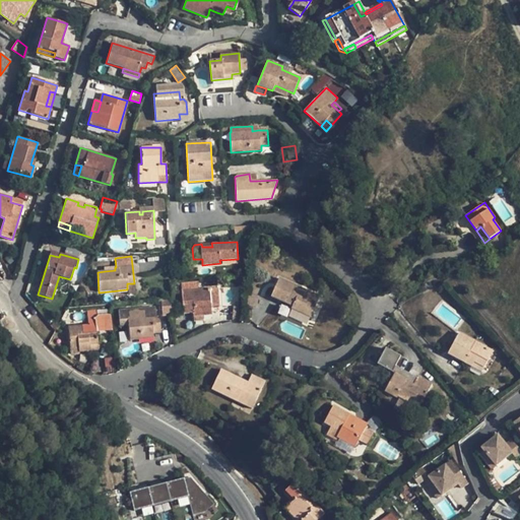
[(311,317),(320,296),(301,287),(300,291),(294,288),(296,285),(279,278),(271,297),(293,307),(291,309),(311,317)]
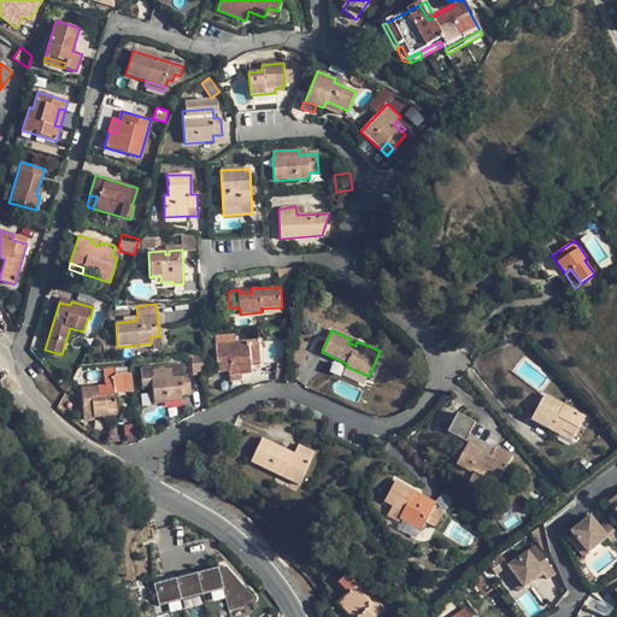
[(229,336),(216,338),(216,345),(218,372),(230,371),(230,383),(241,383),(241,375),(252,374),(251,364),(260,363),(259,342),(235,344),(229,344),(229,338),(229,336)]
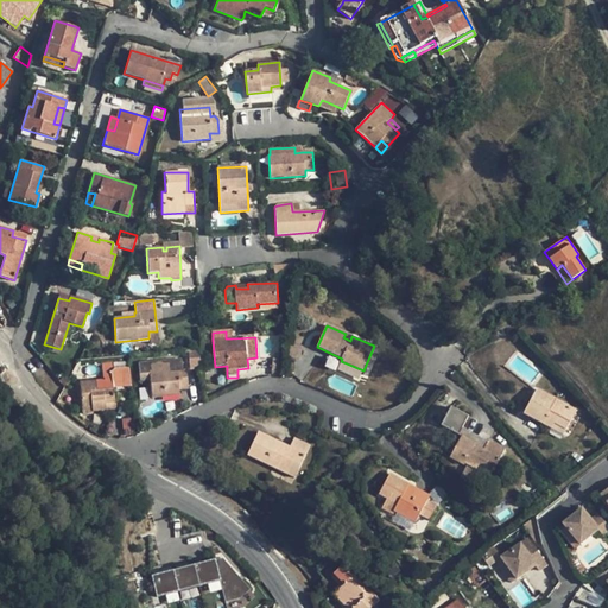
[(286,356),(299,359),(301,346),(289,343),(286,356)]
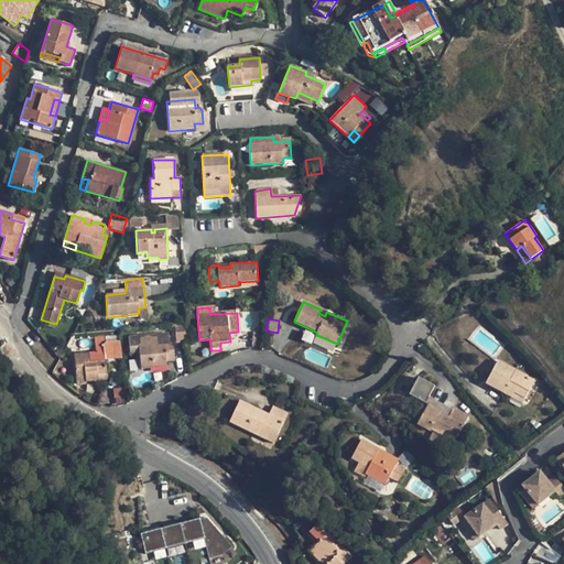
[(138,344),(140,369),(166,366),(166,361),(174,360),(173,347),(171,345),(165,346),(165,336),(149,338),(150,343),(138,344)]
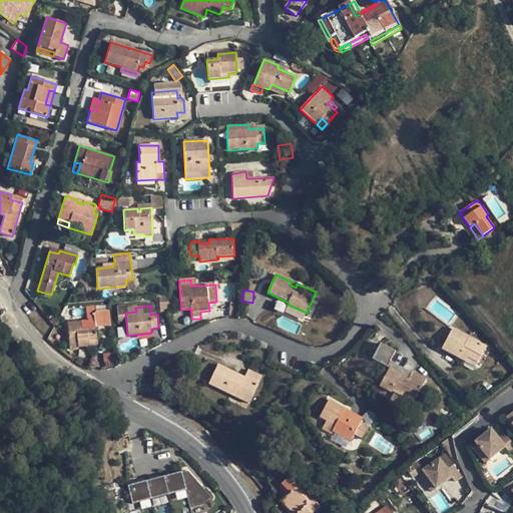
[(67,323),(69,343),(77,342),(77,347),(97,346),(95,327),(100,327),(99,319),(109,318),(109,310),(95,311),(96,313),(86,314),(87,321),(67,323)]
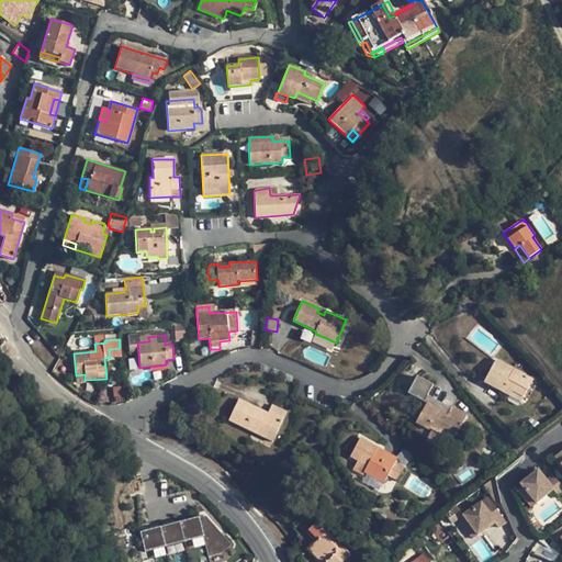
[(109,349),(110,358),(121,357),(120,348),(109,349)]
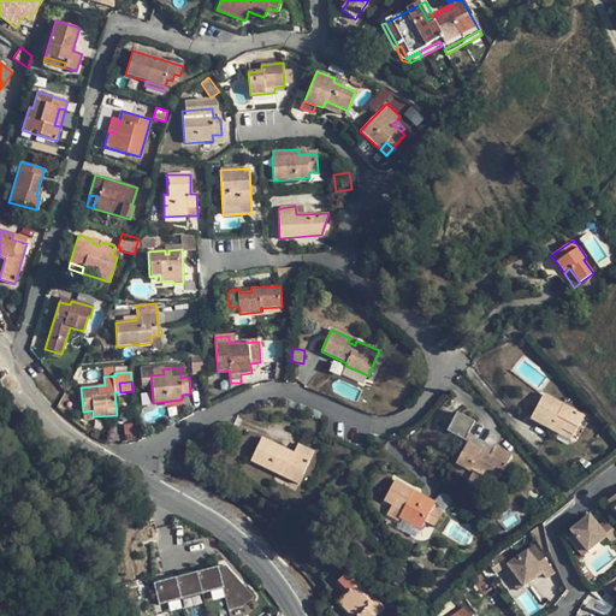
[(544,394),(531,419),(558,434),(562,430),(574,436),(584,416),(544,394)]
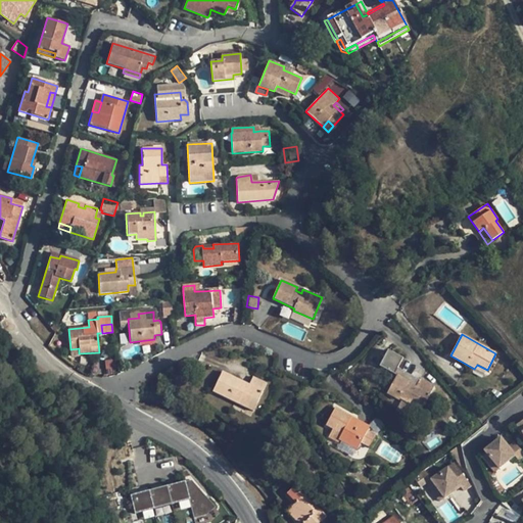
[(396,373),(402,354),(386,348),(380,367),(396,373)]
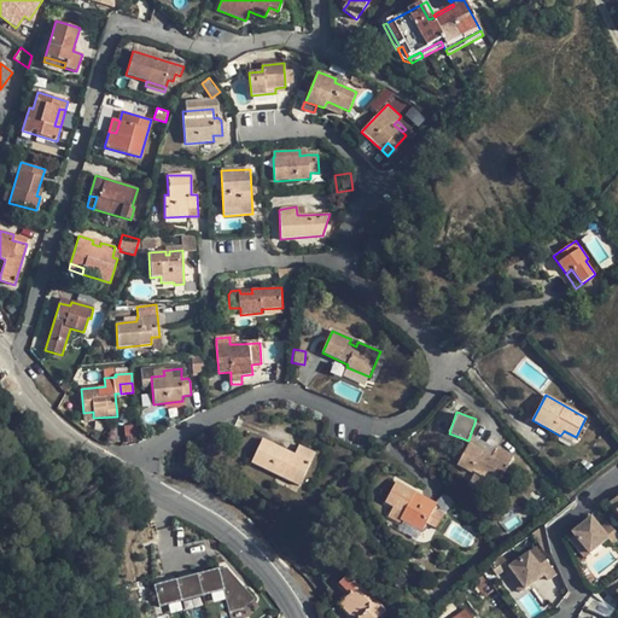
[(135,425),(124,426),(126,436),(135,436),(135,425)]
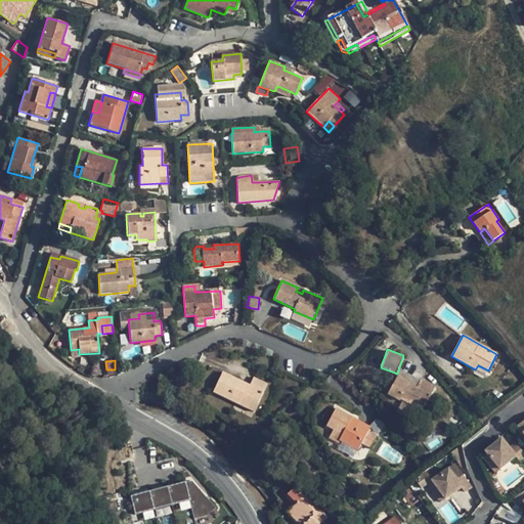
[(484,377),(488,370),(478,365),(475,369),(474,372),(484,377)]
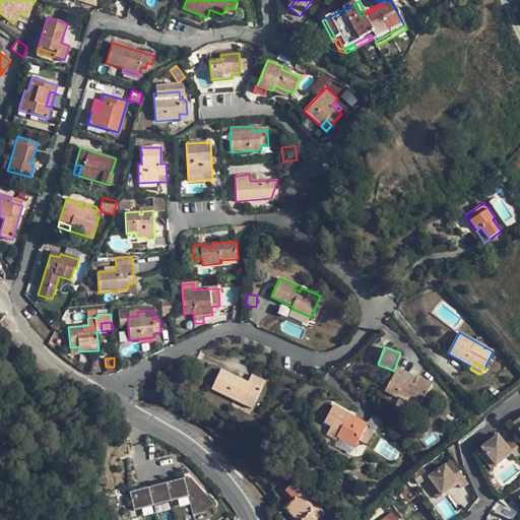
[(211,390),(252,409),(265,381),(252,375),(248,382),(221,370),(211,390)]
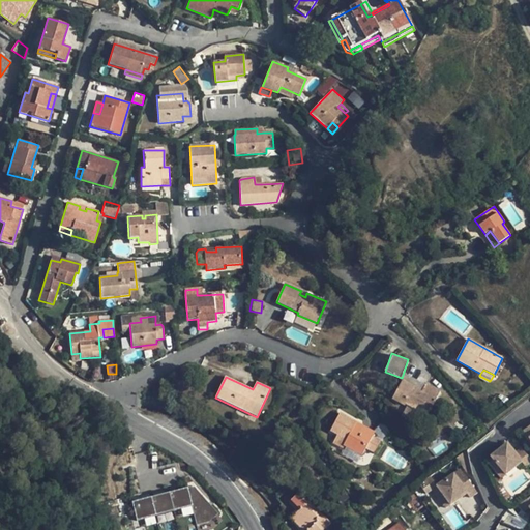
[(427,416),(440,392),(425,385),(422,391),(422,392),(414,388),(415,387),(403,380),(392,400),(405,406),(405,405),(427,416)]
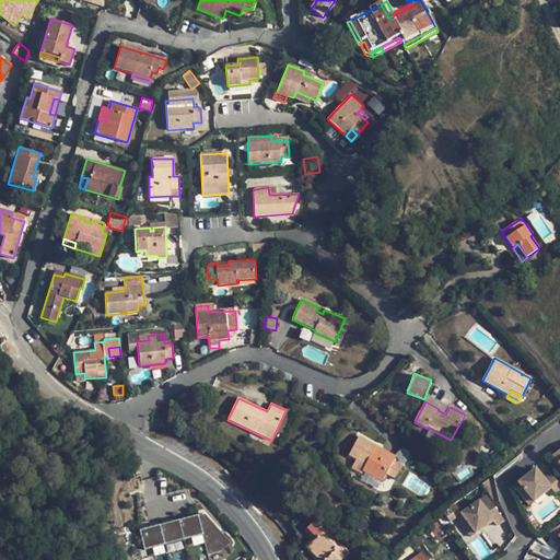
[(359,438),(349,456),(356,461),(351,469),(362,475),(363,471),(382,482),(386,475),(389,468),(398,473),(401,466),(394,461),(396,457),(383,451),(382,453),(375,450),(376,446),(359,438)]
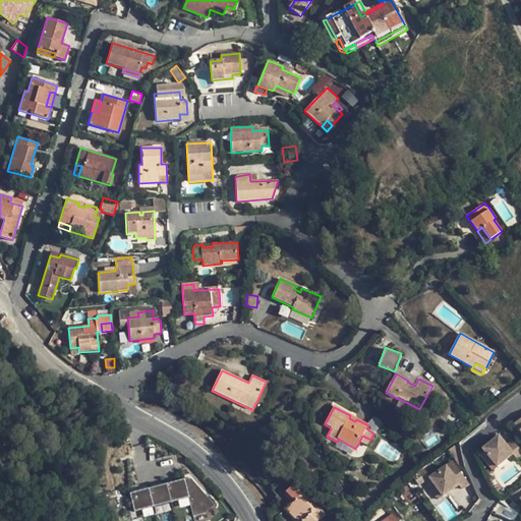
[(447,416),(454,424),(465,415),(459,407),(447,416)]
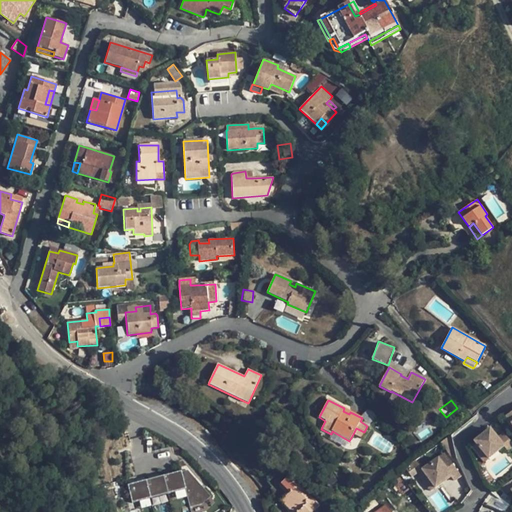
[(361,438),(364,432),(356,428),(353,434),(361,438)]
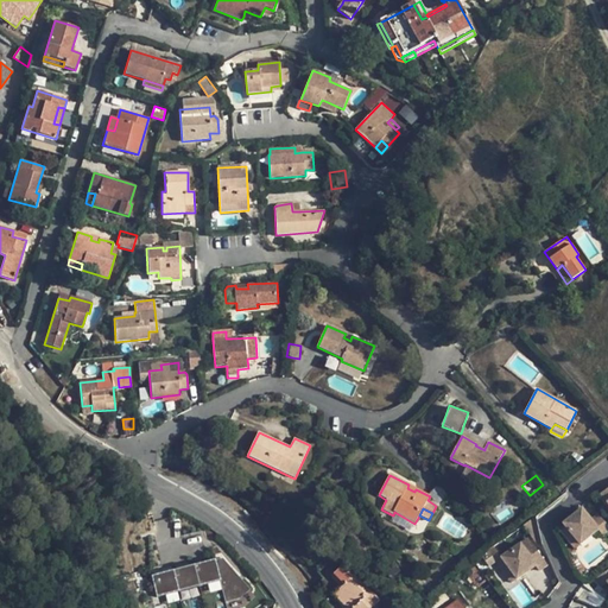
[(602,536),(607,531),(607,525),(597,513),(590,520),(582,508),(563,525),(580,545),(597,530),(602,536)]
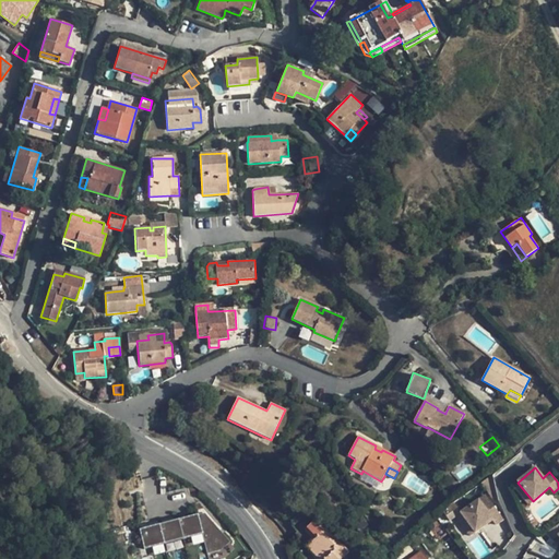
[(528,504),(533,501),(518,483),(513,486),(528,504)]
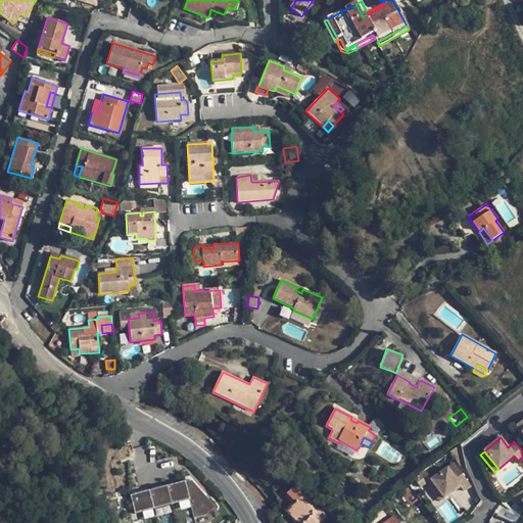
[(431,480),(444,498),(461,486),(464,490),(471,485),(455,463),(447,468),(431,480)]
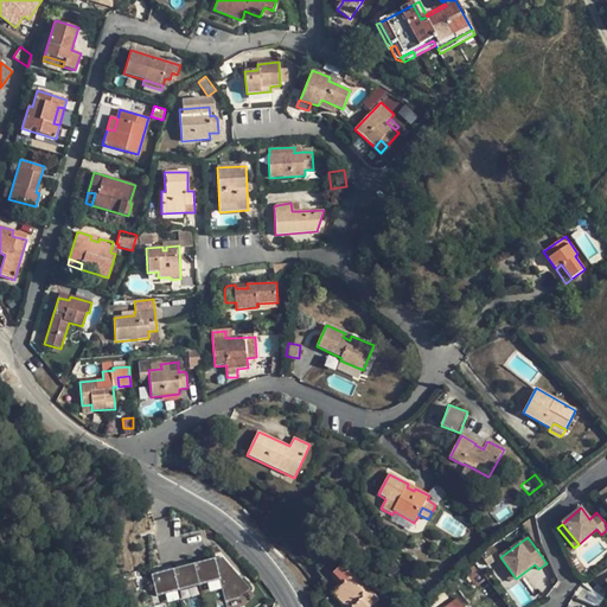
[(500,557),(496,561),(511,582),(516,579),(500,557)]
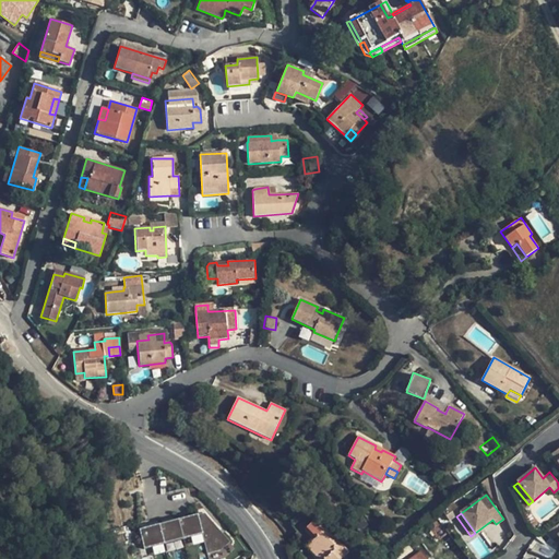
[(202,516),(140,532),(144,549),(201,536),(206,551),(219,552),(229,543),(202,516)]
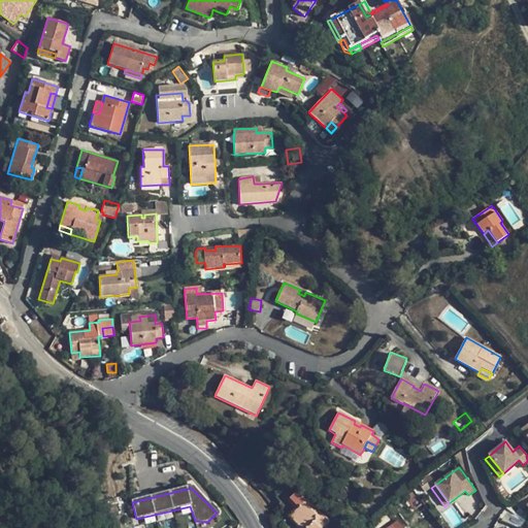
[(323,527),(329,523),(298,490),(290,498),(299,507),(296,509),(289,517),(300,527),(323,527)]
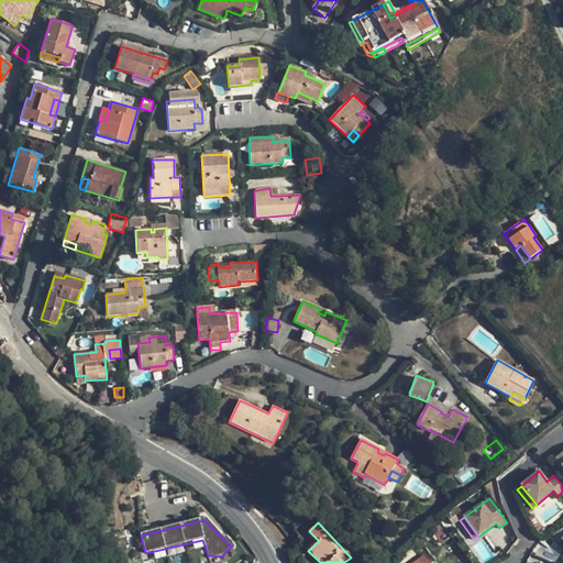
[(562,528),(552,536),(558,543),(562,540),(562,528)]
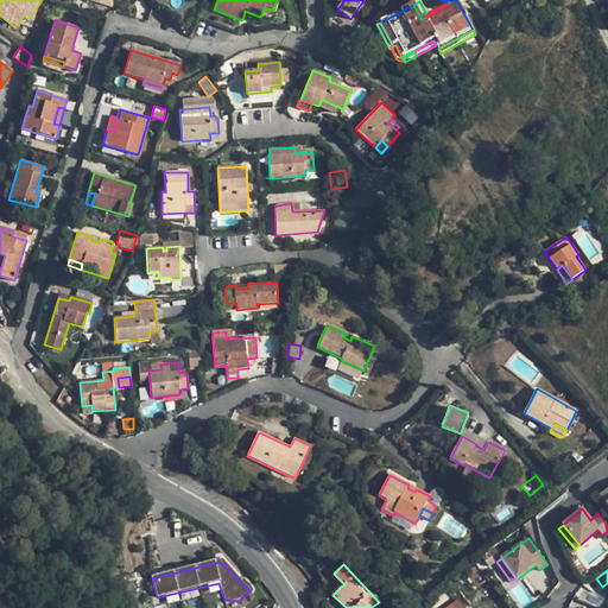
[(344,584),(334,574),(330,576),(341,587),(344,584)]
